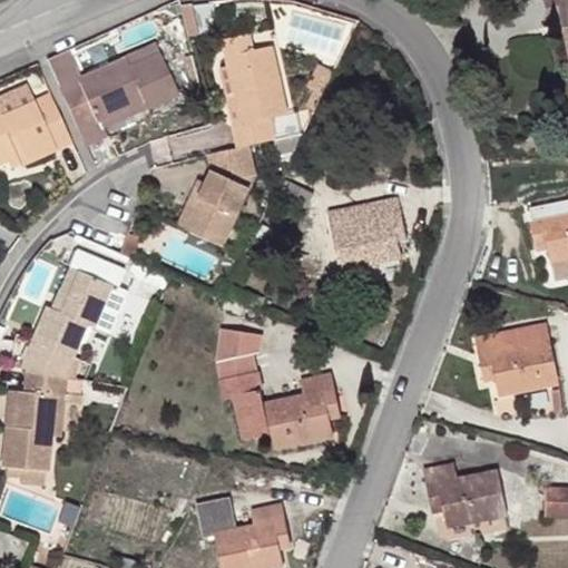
[(544,0),(549,25),(561,22),(566,21),(567,31),(564,32),(567,55),(567,0),(544,0)]
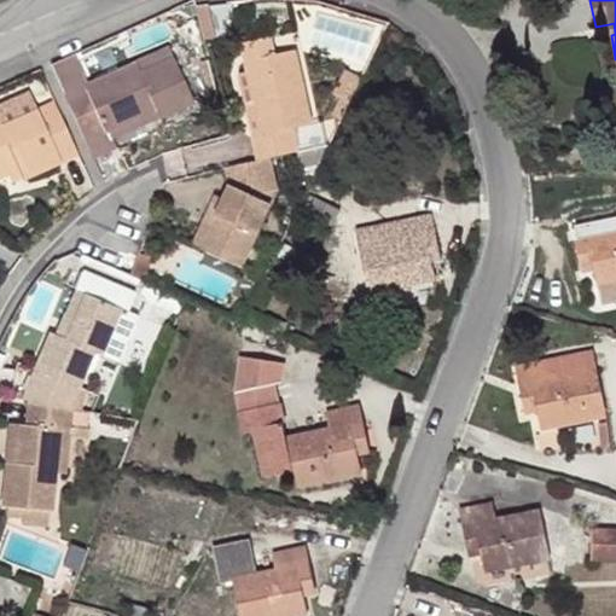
[(243,59),(273,53),(268,36),(239,42),(243,59)]
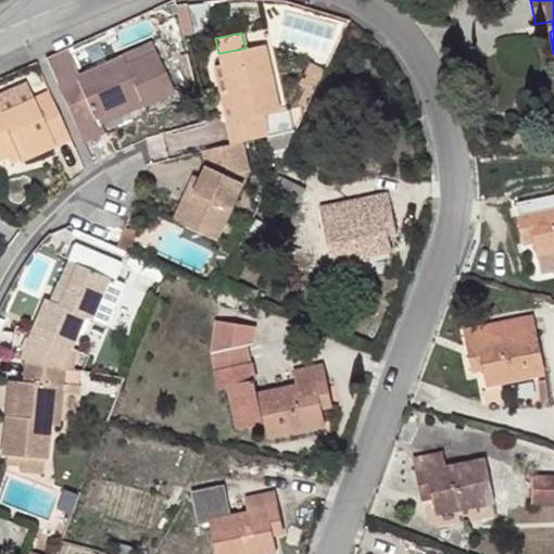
[(75,82),(59,88),(78,130),(97,124),(96,123),(93,116),(139,97),(142,103),(142,104),(173,91),(151,41),(139,46),(143,58),(127,64),(122,53),(74,75),(75,82)]
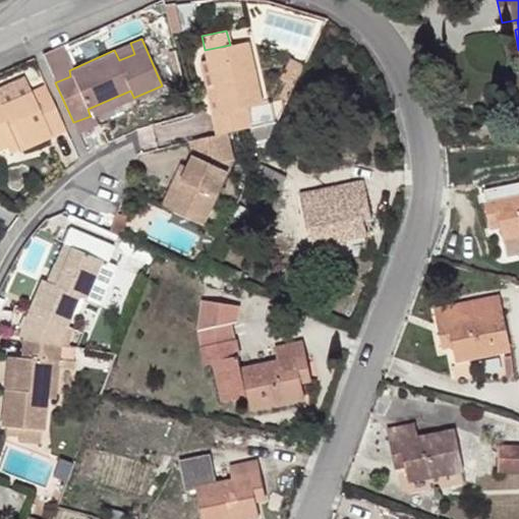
[(226,131),(248,126),(244,107),(260,103),(246,41),(230,45),(205,50),(213,88),(218,112),(212,113),(216,133),(226,131)]
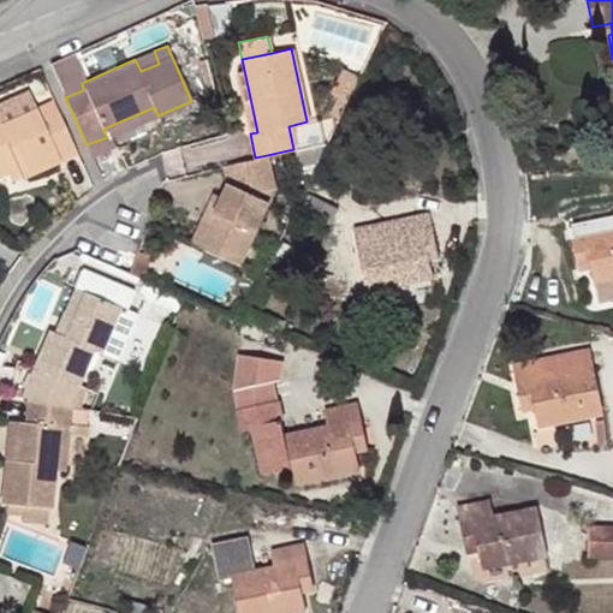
[(154,51),(135,59),(141,71),(159,64),(154,51)]
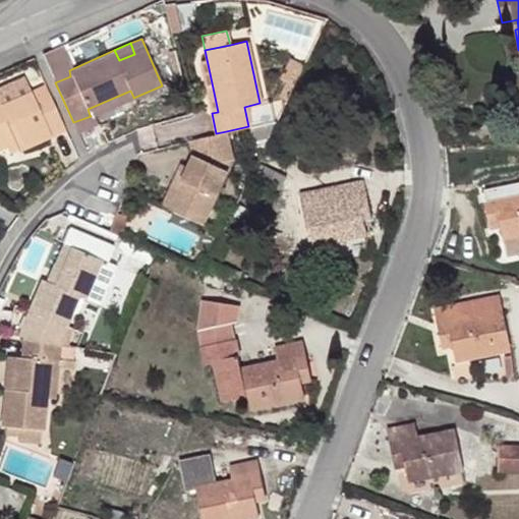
[(64,128),(45,85),(0,105),(0,147),(5,145),(14,140),(17,148),(18,149),(64,128)]
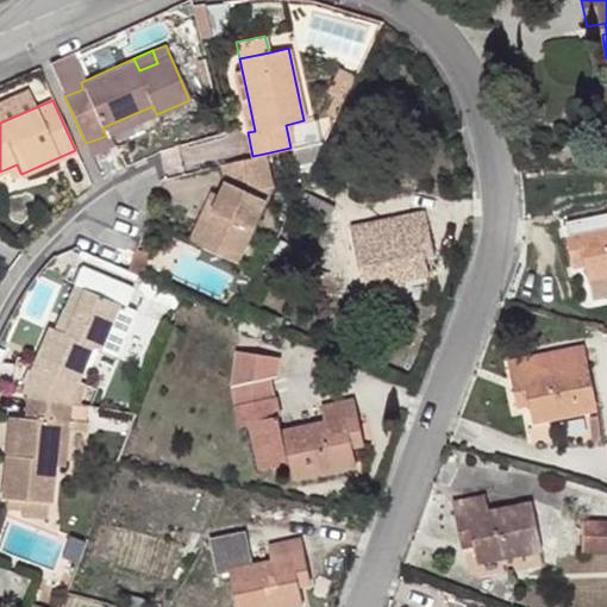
[(241,104),(248,132),(255,131),(249,102),(241,104)]
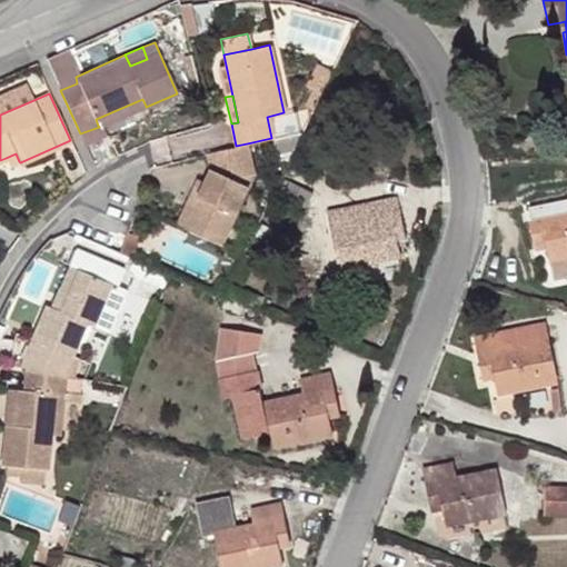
[(96,119),(98,126),(100,125),(146,106),(142,99),(96,119)]
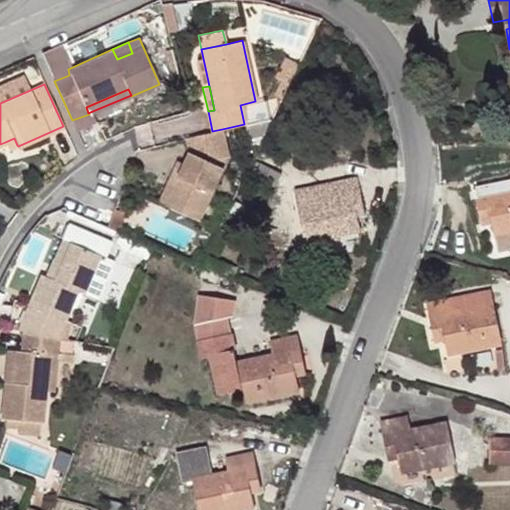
[(88,113),(89,114),(72,120),(76,128),(94,120),(90,112),(88,113)]
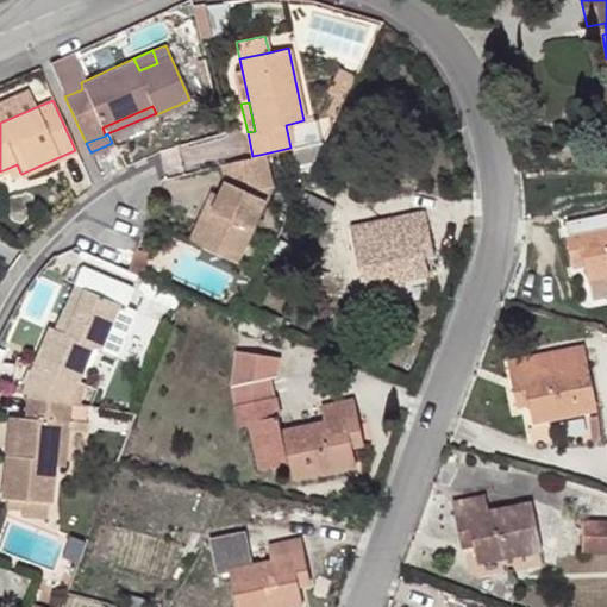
[(252,156),(221,164),(225,180),(219,194),(196,243),(236,262),(273,187),(264,154),(252,156)]
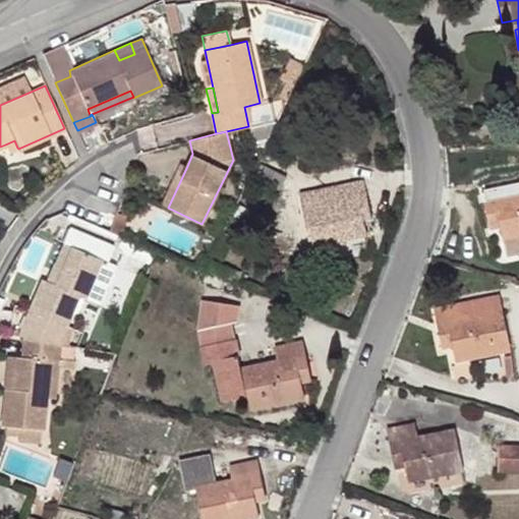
[(14,140),(5,145),(9,151),(17,148),(14,140)]
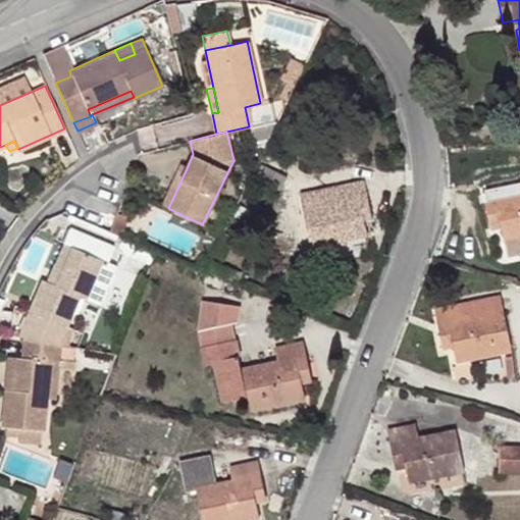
[(168,208),(188,166),(180,163),(161,205),(168,208)]
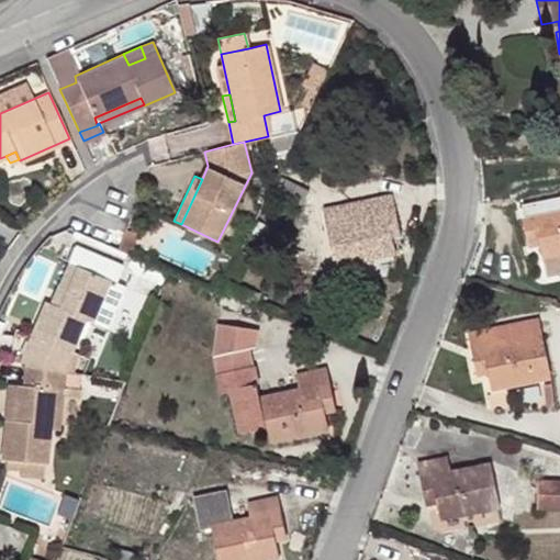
[(308,189),(281,177),(275,191),(301,204),(308,189)]
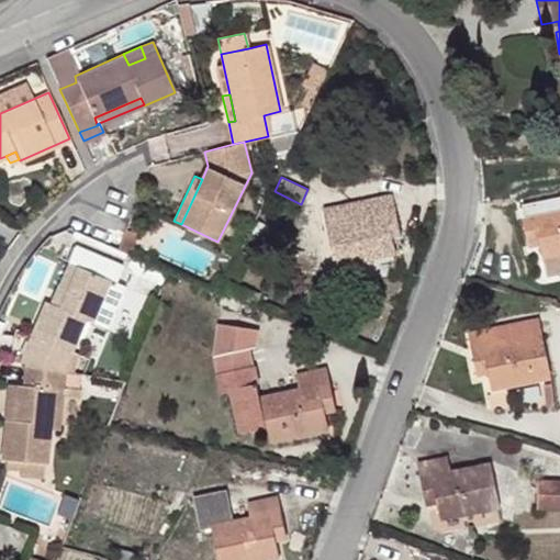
[(385,212),(394,210),(391,193),(323,209),(335,265),(368,258),(367,254),(392,248),(390,236),(385,212)]
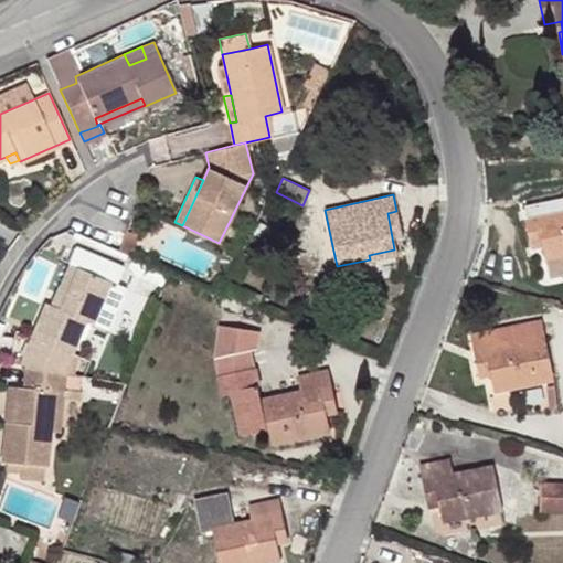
[(535,221),(540,244),(543,256),(562,252),(562,212),(555,214),(551,200),(524,205),(528,222),(535,221)]
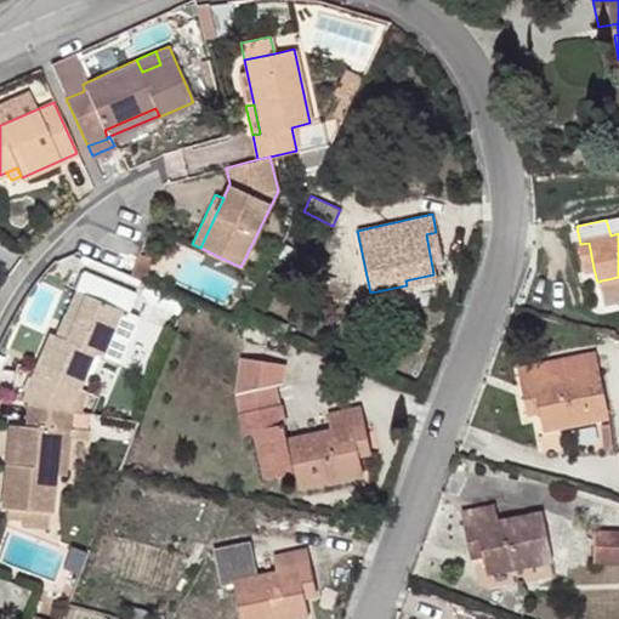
[(441,259),(436,232),(426,234),(431,261),(441,259)]
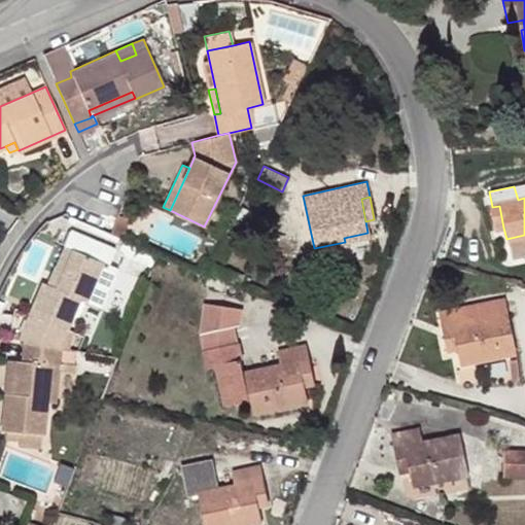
[(496,230),(503,228),(499,206),(492,207),(496,230)]
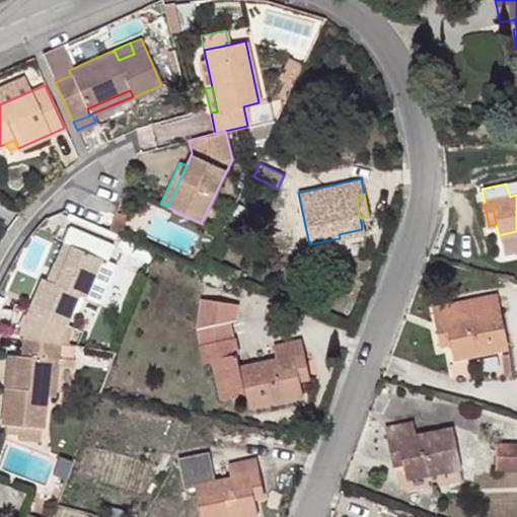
[(56,283),(73,244),(107,260),(114,244),(70,226),(47,280),(56,283)]
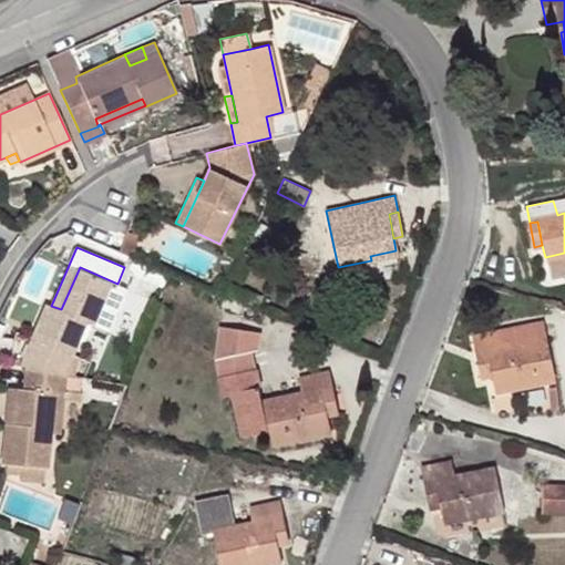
[(370,256),(371,260),(397,255),(396,250),(370,256)]
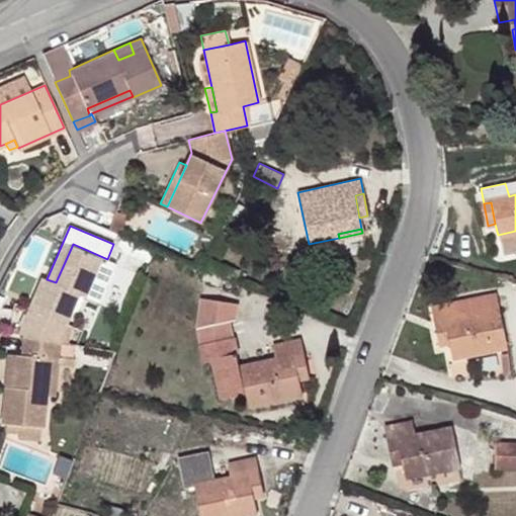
[(515,231),(498,235),(502,253),(515,249),(515,231)]
